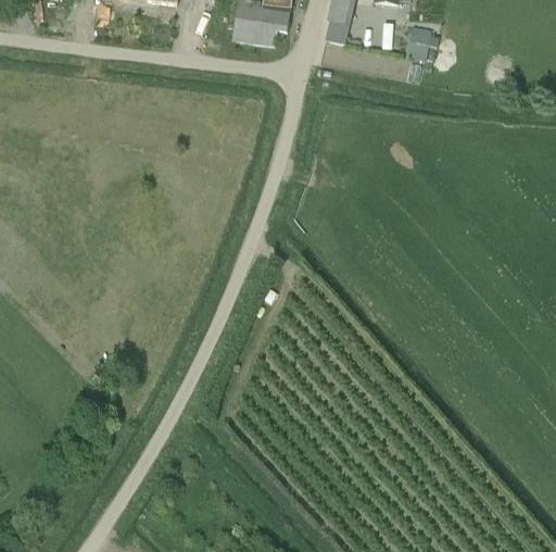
[(126,0),(126,2),(182,10),(184,0),(126,0)]
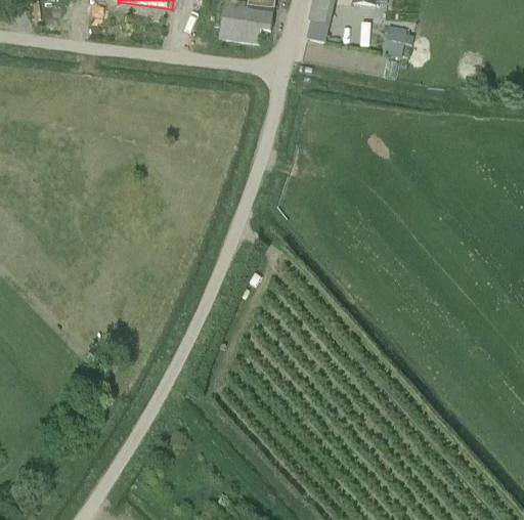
[(258,45),(261,31),(270,32),(274,7),(275,0),(246,0),(246,2),(235,0),(224,0),(217,40),(258,45)]
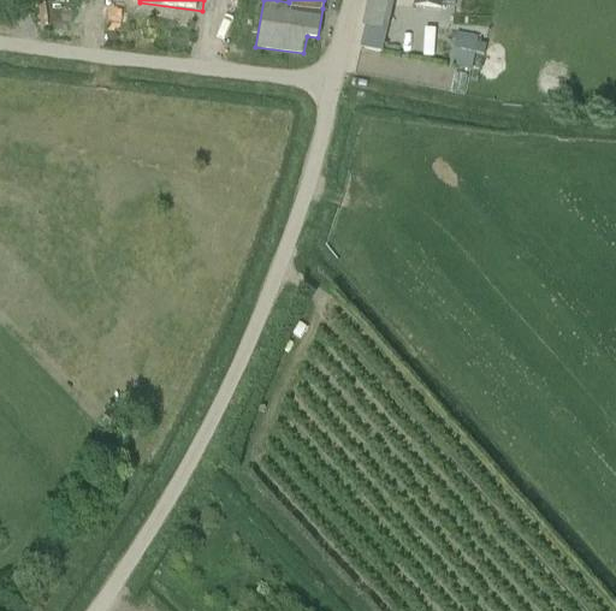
[(367,11),(389,16),(392,1),(385,0),(369,0),(367,11)]
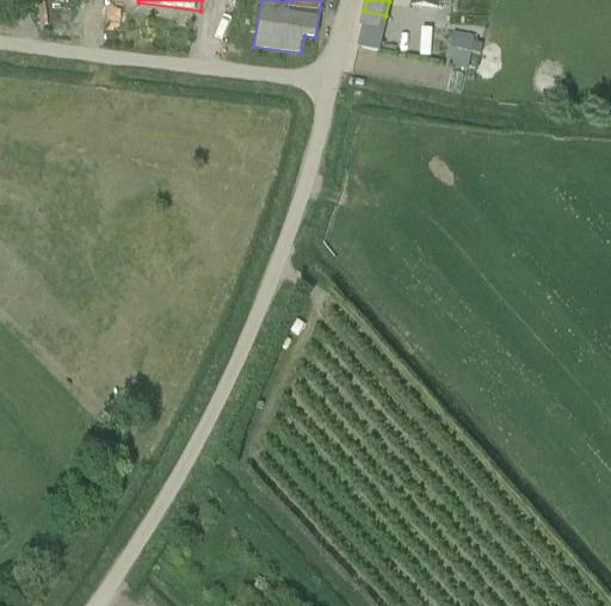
[(382,30),(362,25),(357,43),(378,48),(382,30)]
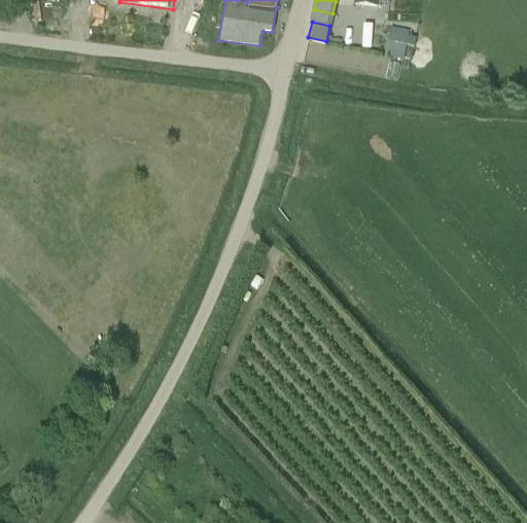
[(409,41),(417,42),(419,28),(392,25),(389,54),(407,56),(409,41)]
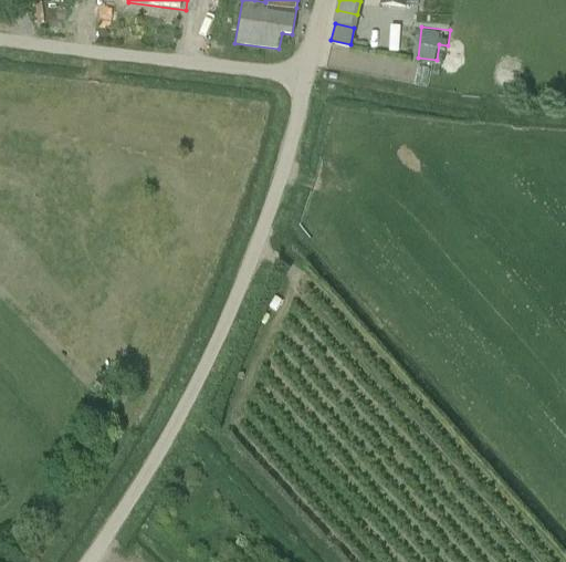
All buildings are outlined.
